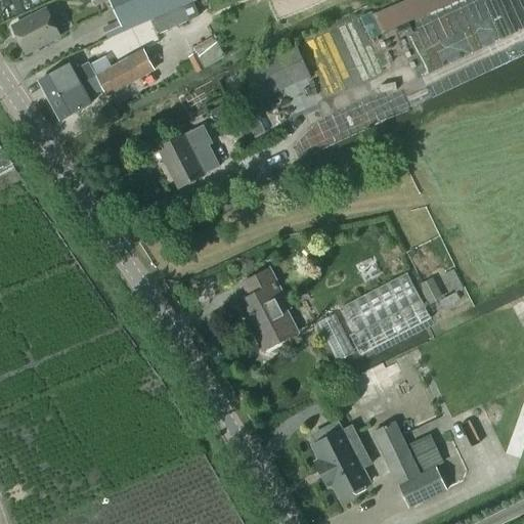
[(106,40),(197,0),(89,0),(91,3),(96,0),(107,0),(118,23),(102,29),(106,40)]
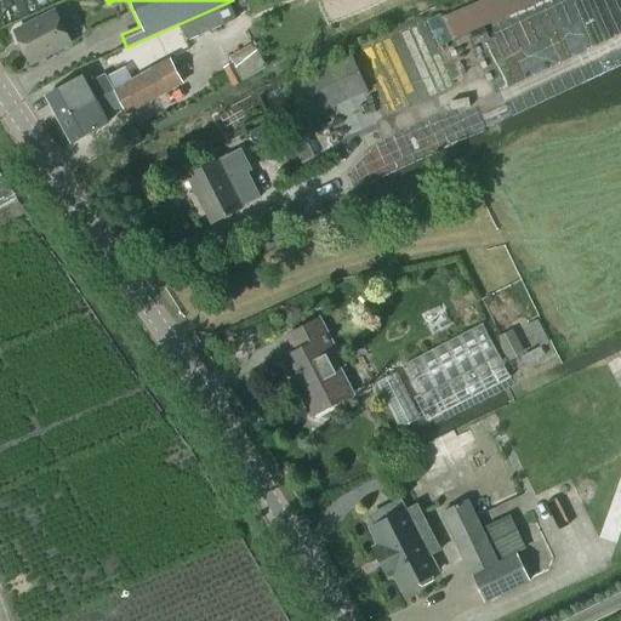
[(454,40),(545,0),(482,0),(443,17),(454,40)]
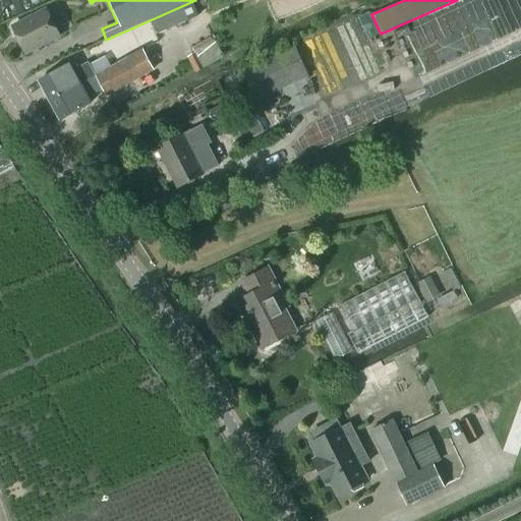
[(156,37),(157,36),(198,16),(192,3),(151,22),(152,24),(151,24),(156,37)]
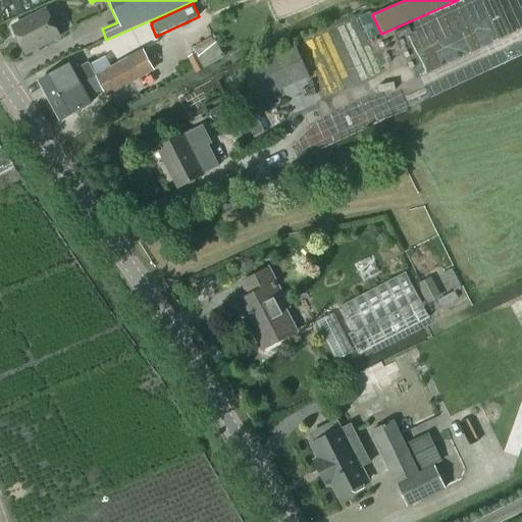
[(46,9),(11,28),(25,54),(60,36),(46,9)]
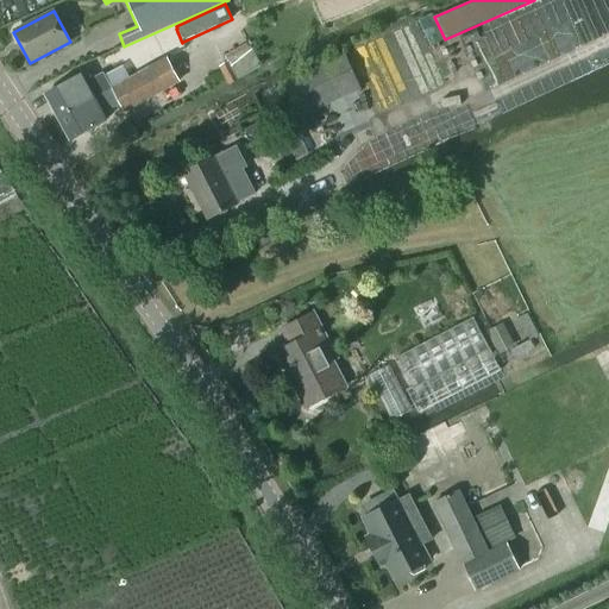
[(176,29),(125,52),(133,69),(136,73),(186,51),(182,43),(176,29)]
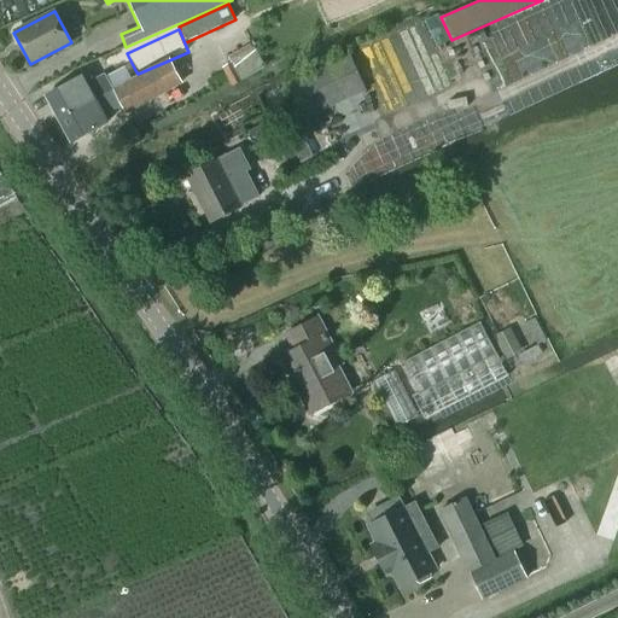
[(252,50),(250,47),(228,59),(232,65),(222,70),(229,83),(233,88),(266,69),(264,68),(255,48),(252,50)]
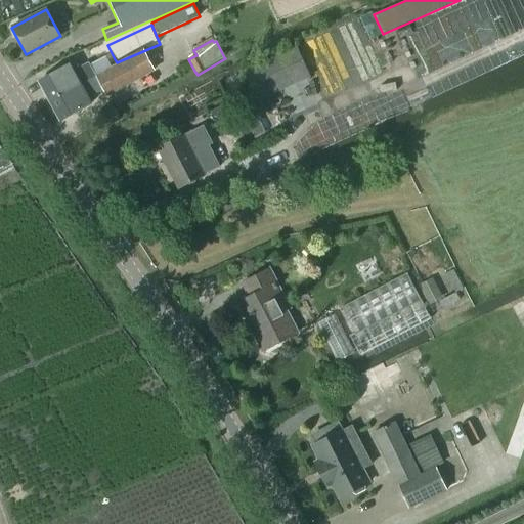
[(259,100),(310,78),(297,47),(246,70),(259,100)]
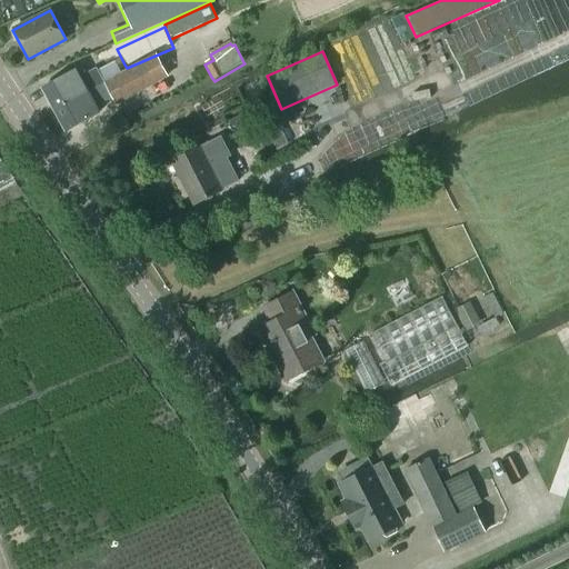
[(103,83),(56,110),(67,131),(99,113),(96,107),(112,99),(116,106),(167,78),(156,56),(103,83)]
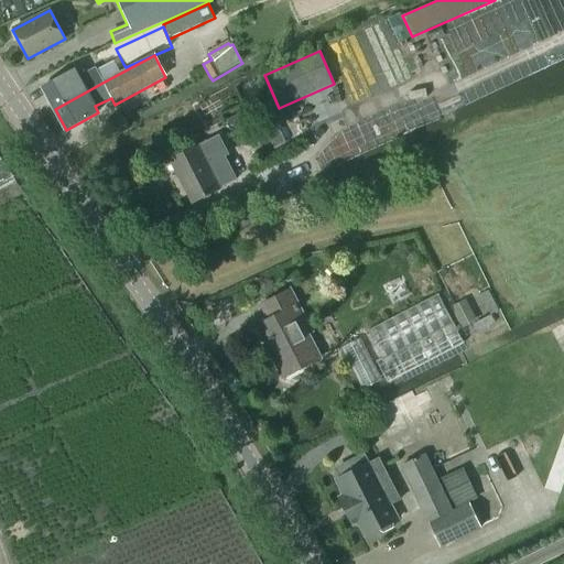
[(75,69),(43,87),(55,109),(102,83),(96,71),(80,79),(75,69)]
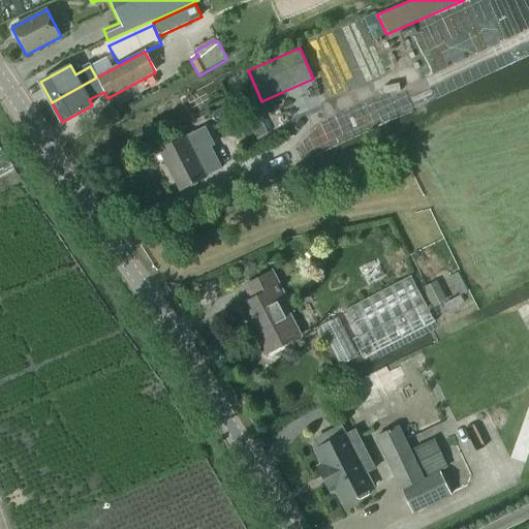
[(180,191),(207,178),(195,155),(199,153),(190,135),(159,151),(180,191)]
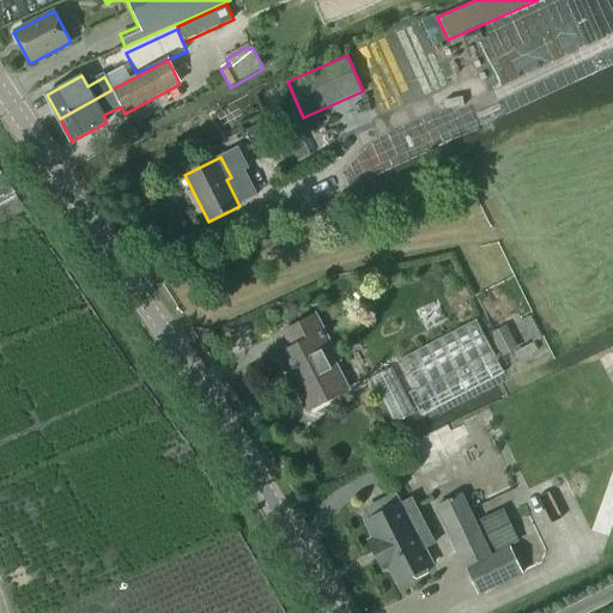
[(309,411),(347,390),(333,363),(338,360),(315,317),(285,333),(293,349),(280,356),(309,411)]
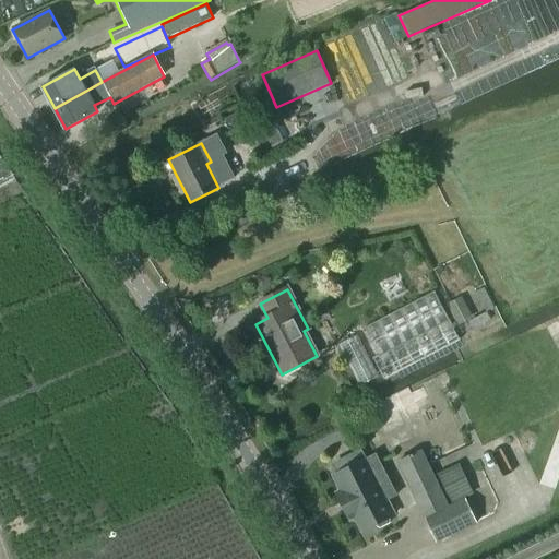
[(384,380),(459,341),(450,321),(435,293),(365,329),(379,356),(373,358),(384,380)]
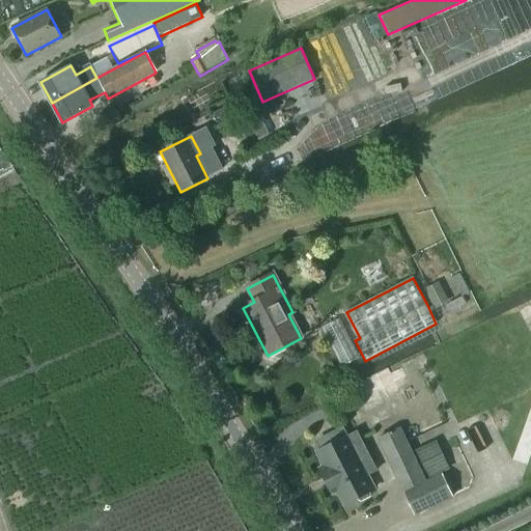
[(341,367),(358,358),(338,318),(320,328),(341,367)]
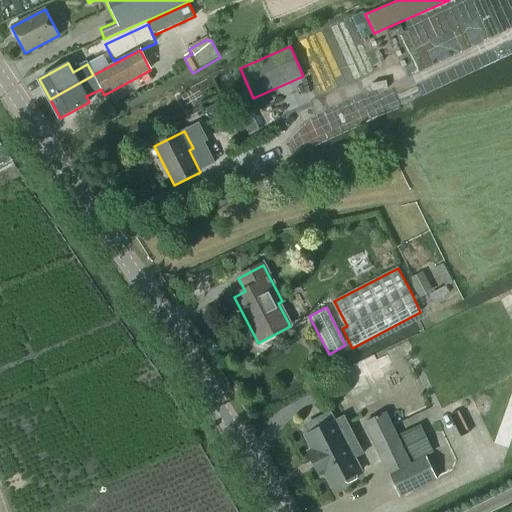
[(386,355),(343,377),(347,385),(390,364),(386,355)]
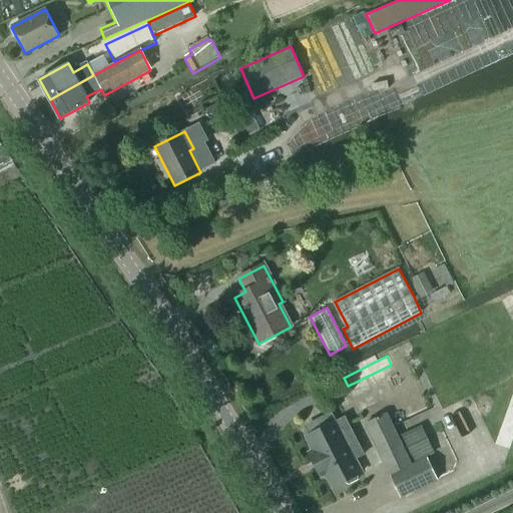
[(348,485),(357,480),(358,475),(361,473),(355,461),(365,456),(345,417),(336,421),(332,412),(305,426),(309,435),(307,437),(314,451),(309,453),(321,476),(325,474),(332,487),(344,482),(348,485)]
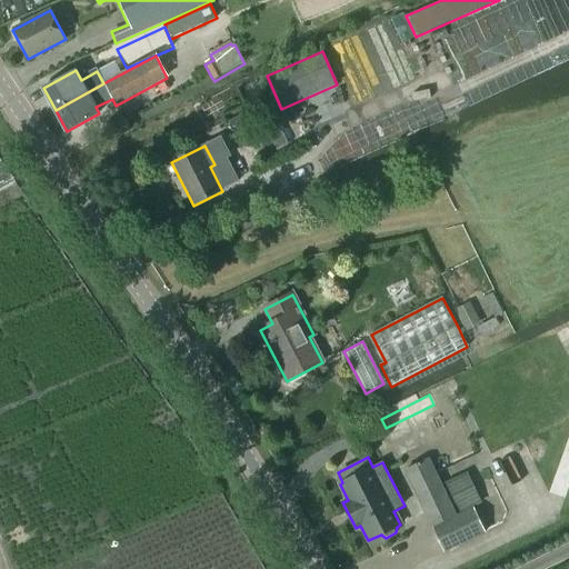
[(456,516),(429,460),(405,471),(431,528),(433,527),(445,550),(486,531),(473,507),(456,516)]
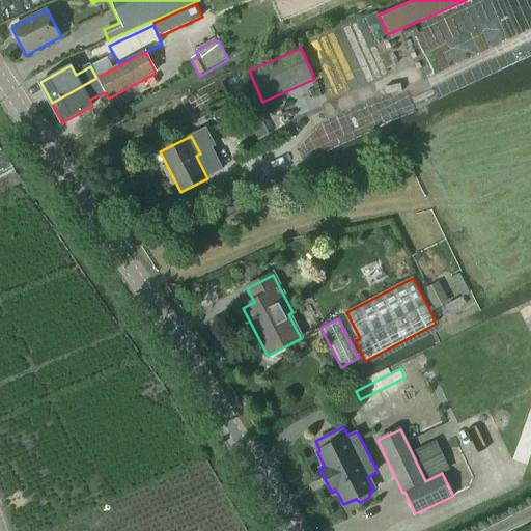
[(449,472),(436,443),(416,451),(428,478),(443,471),(444,474),(449,472)]
